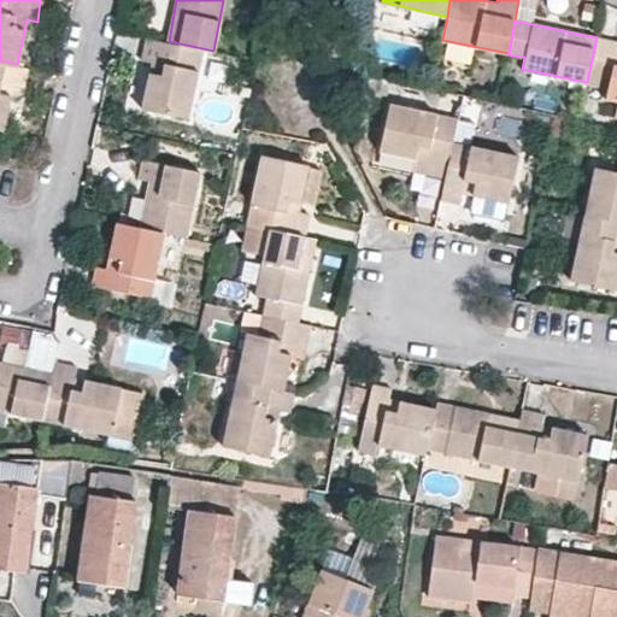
[(142,58),(152,60),(142,107),(189,117),(203,48),(169,41),(146,37),(142,58)]
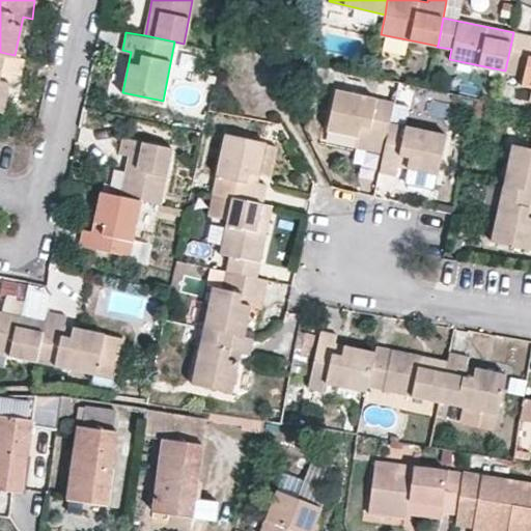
[(530,86),(530,45),(530,46),(530,40),(530,35),(513,32),(505,71),(523,75),(521,84),(530,86)]
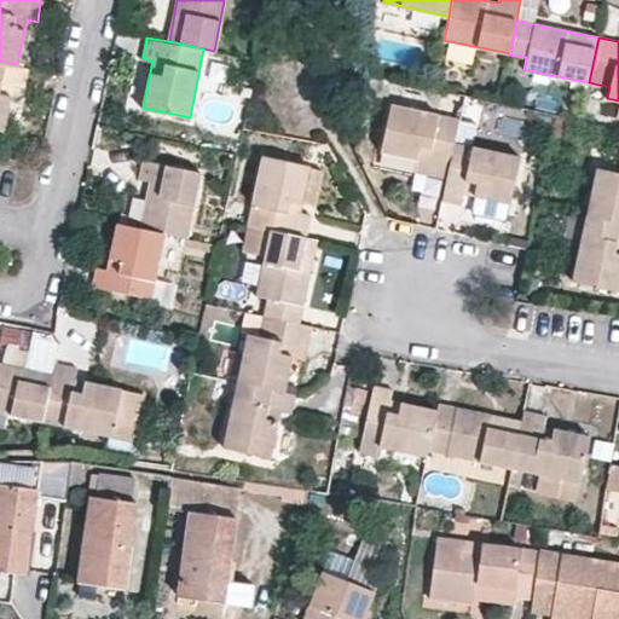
[(0,129),(3,131),(12,86),(23,87),(27,67),(17,64),(0,61),(0,129)]
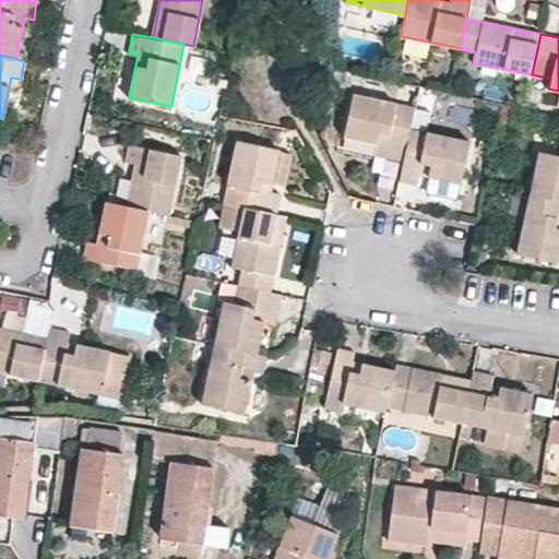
[(409,129),(414,108),(353,94),(344,135),(376,142),(385,145),(384,154),(404,158),(409,129)]
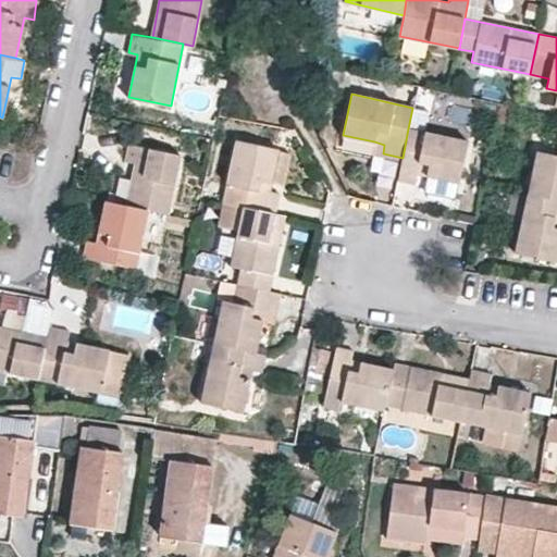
[(416,174),(426,176),(423,192),(455,198),(466,140),(408,128),(403,158),(398,178),(415,182),(416,174)]
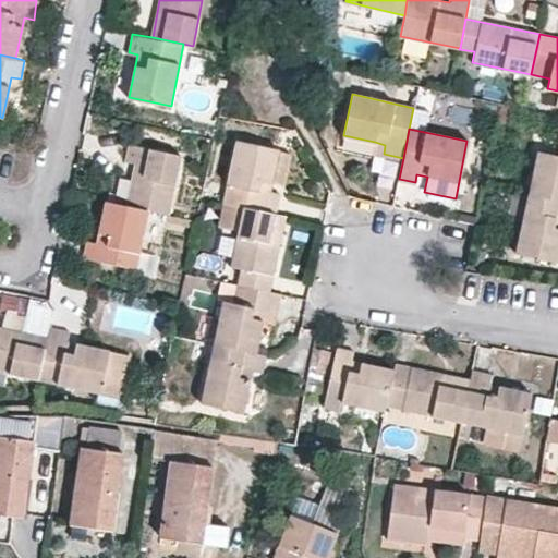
[(279,194),(269,192),(271,181),(278,149),(237,142),(227,183),(247,189),(244,207),(276,213),(279,194)]
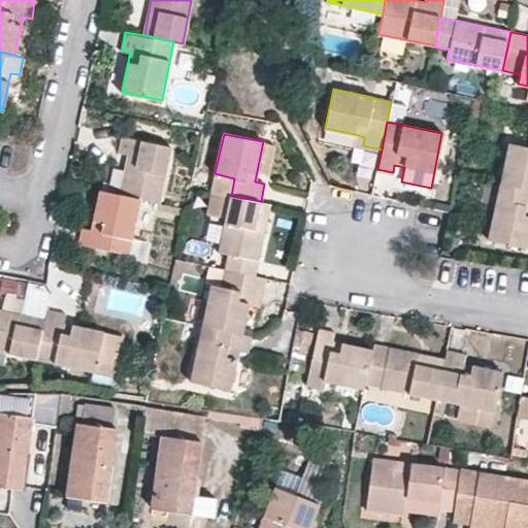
[(120,152),(128,155),(120,193),(139,197),(159,202),(169,146),(123,136),(120,152)]
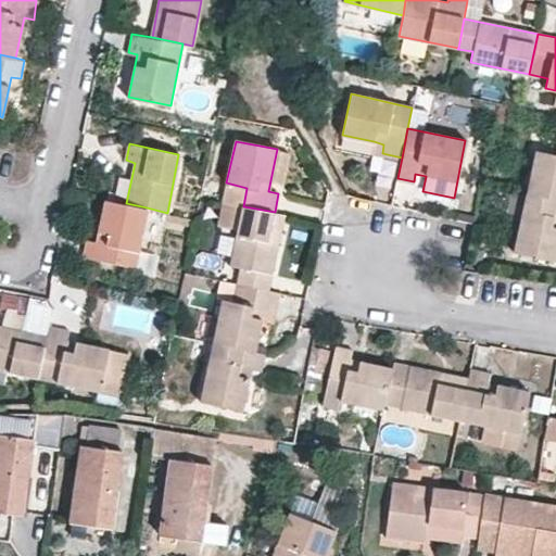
[(280,182),(287,151),(277,149),(270,180),(280,182)]
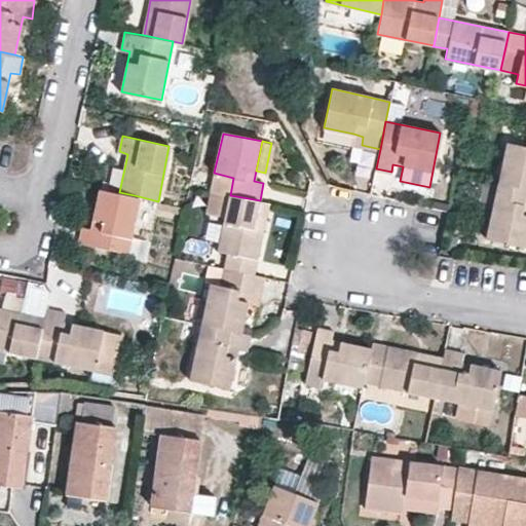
[(525,145),(506,142),(497,182),(525,187),(525,145)]
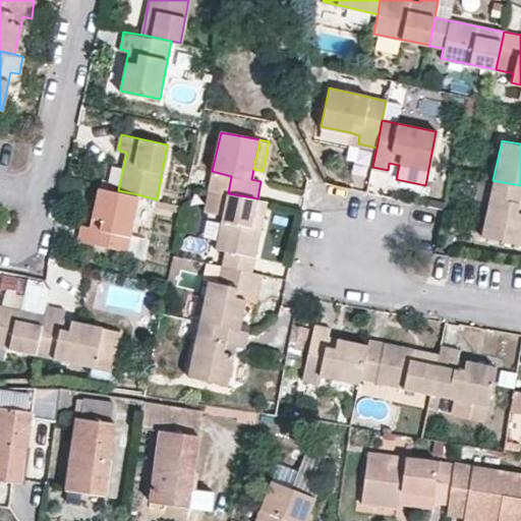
[(208,189),(228,193),(231,176),(212,171),(208,189)]
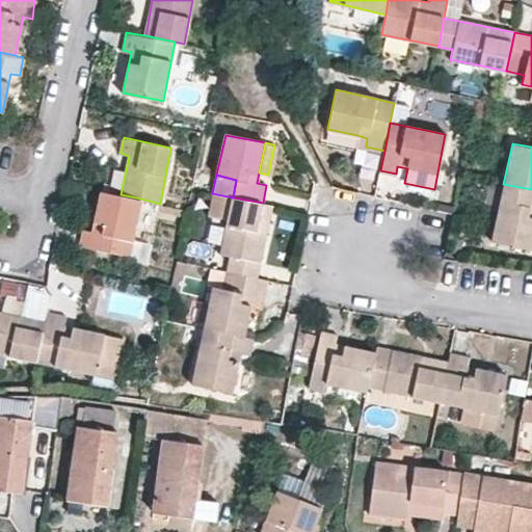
[(531,189),(503,184),(498,212),(490,240),(531,248),(531,245),(531,189)]
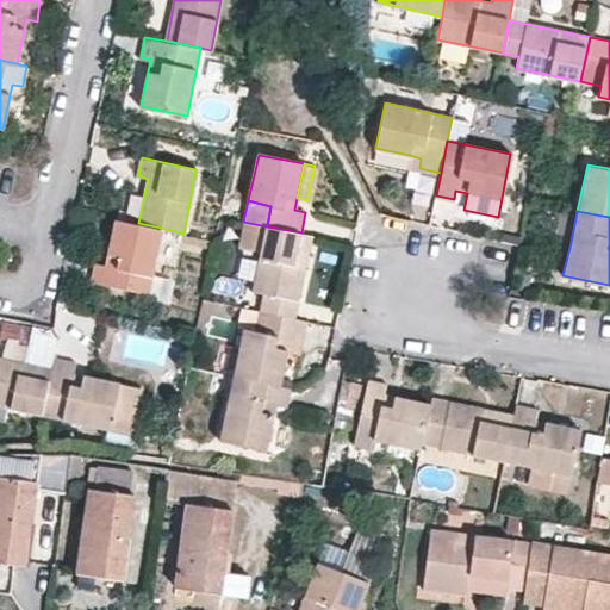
[(138,223),(116,218),(106,265),(97,263),(93,281),(148,293),(161,228),(138,223)]
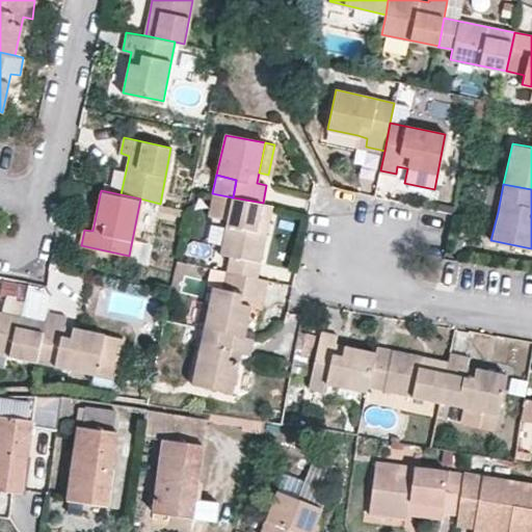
[(208,213),(229,217),(233,197),(212,193),(208,213)]
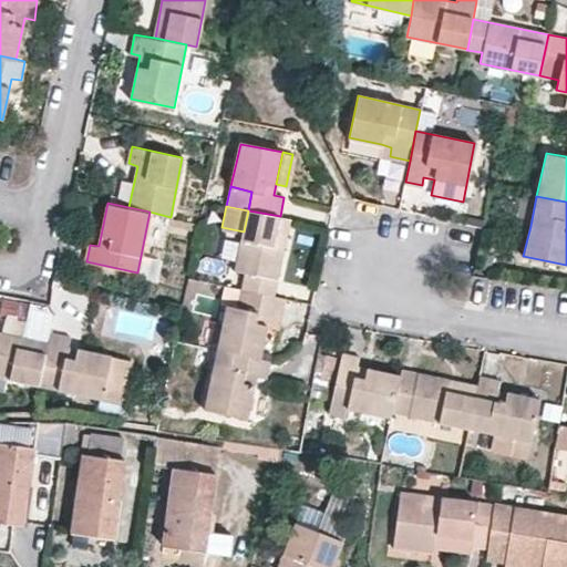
[(241,289),(274,296),(277,278),(289,218),(280,216),(248,210),(244,232),(235,270),(246,271),(241,289)]
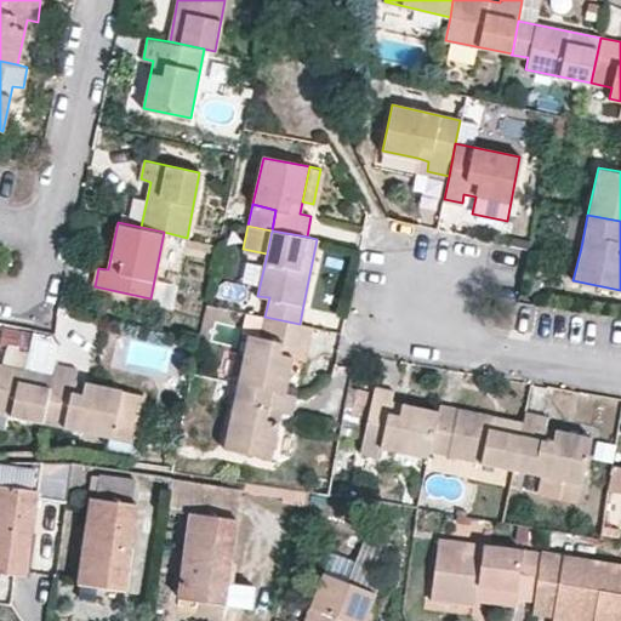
[(324,309),(303,305),(300,324),(309,325),(320,328),(324,309)]
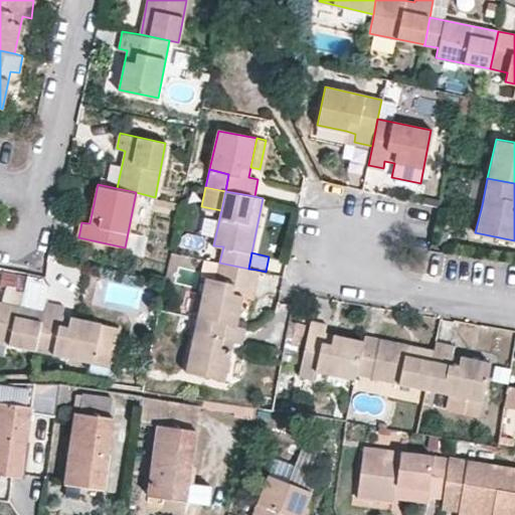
[(215,280),(218,263),(205,260),(202,277),(206,278),(215,280)]
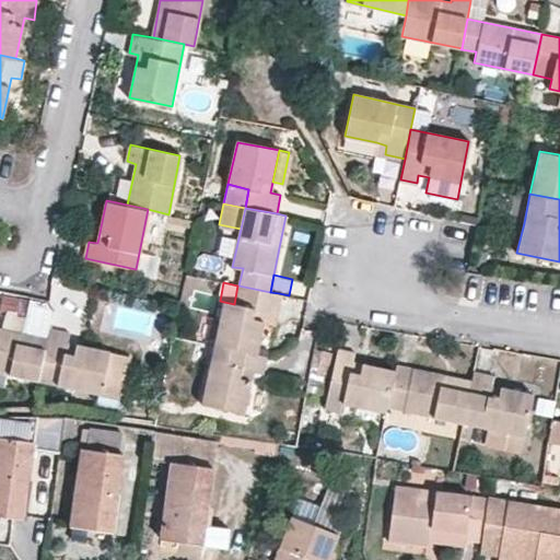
[(76,329),(84,291),(56,284),(47,323),(76,329)]
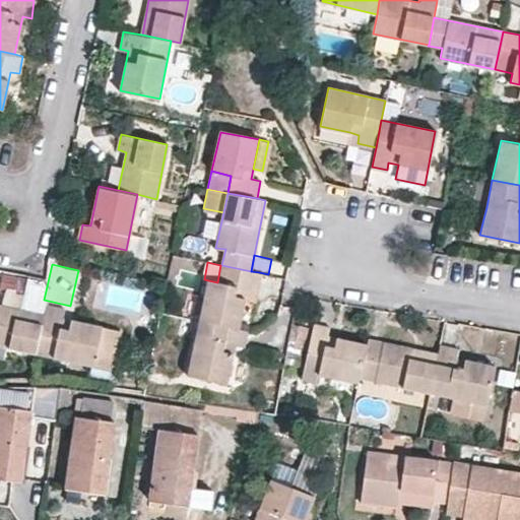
[(220,265),(217,282),(208,280),(199,321),(239,328),(247,290),(256,293),(259,272),(251,271),(221,265),(220,265)]
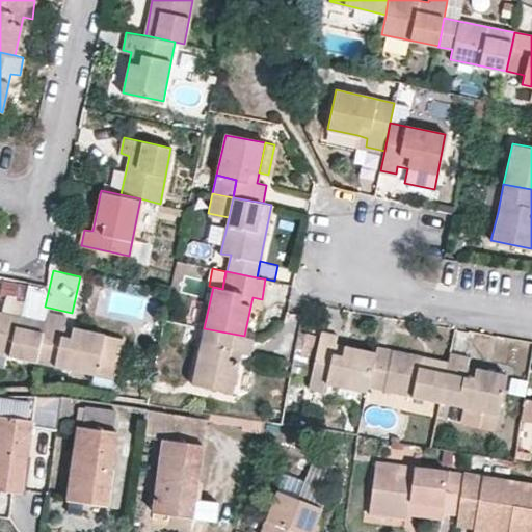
[(0,353),(35,362),(46,322),(0,312),(0,353)]
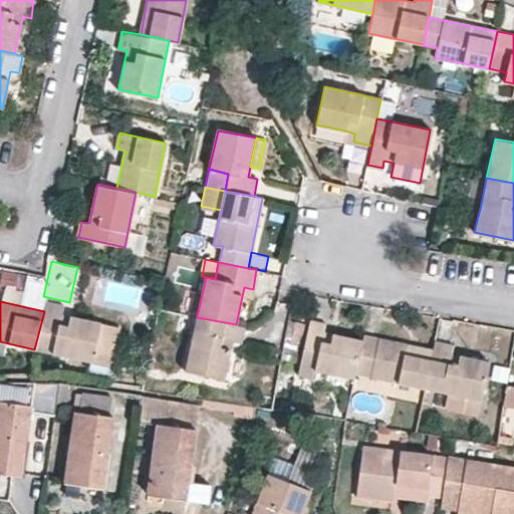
[(44,311),(34,349),(91,361),(93,352),(100,323),(71,317),(69,326),(61,324),(62,315),(64,305),(46,301),(44,311)]
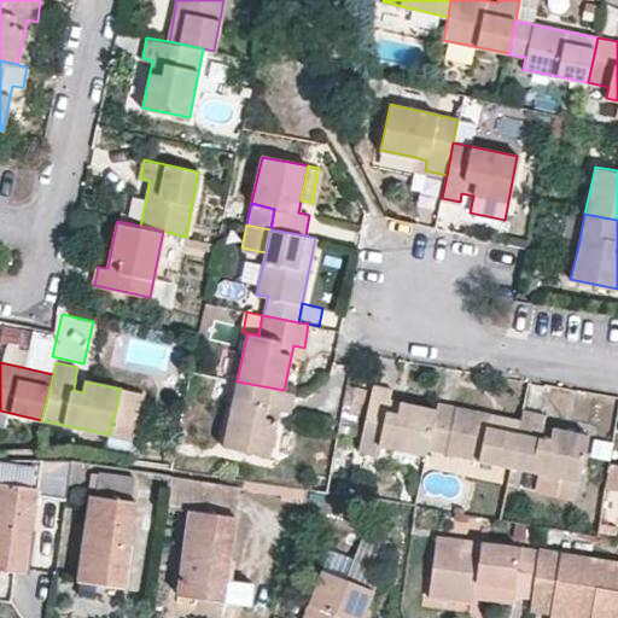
[(75,379),(74,390),(83,392),(86,382),(75,379)]
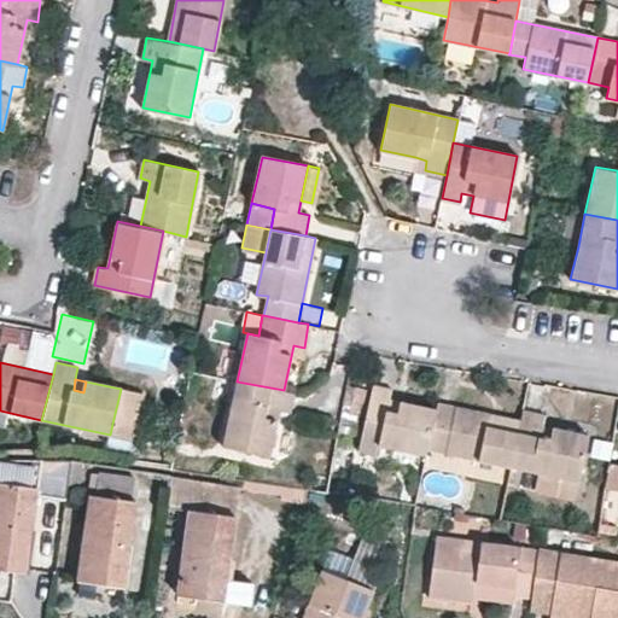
[(222,447),(269,455),(279,410),(289,413),(293,392),(284,390),(237,382),(222,447)]
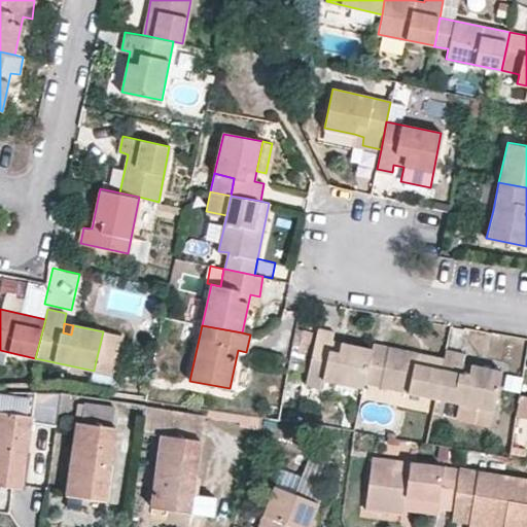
[(464,353),(468,328),(450,325),(446,350),(464,353)]
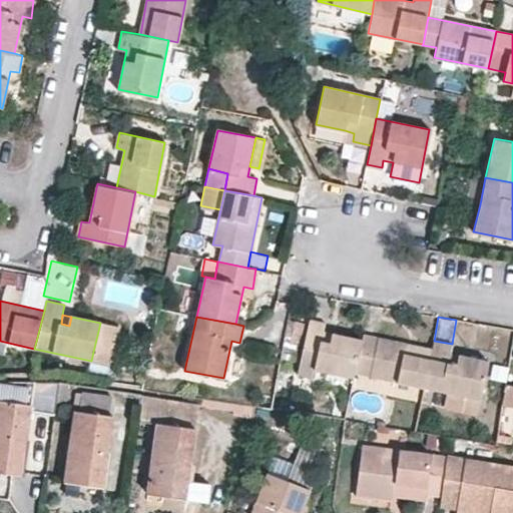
[(355,373),(362,340),(324,332),(325,323),(310,320),(298,376),(315,379),(317,371),(354,379),(355,373)]
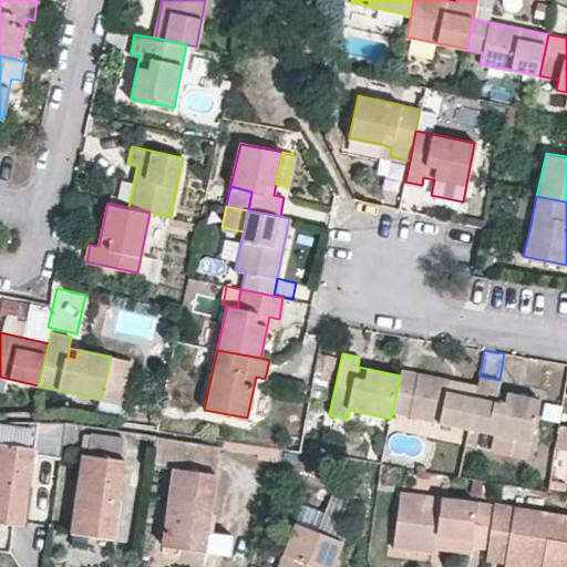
[(125,393),(132,361),(111,357),(103,389),(125,393)]
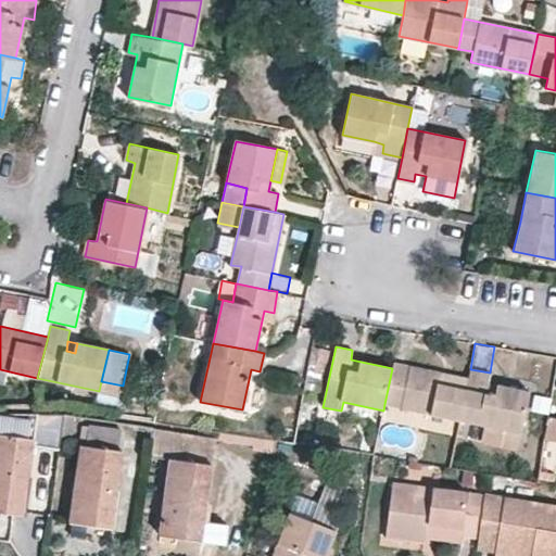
[(392,368),(384,404),(460,420),(468,380),(393,364),(392,368)]
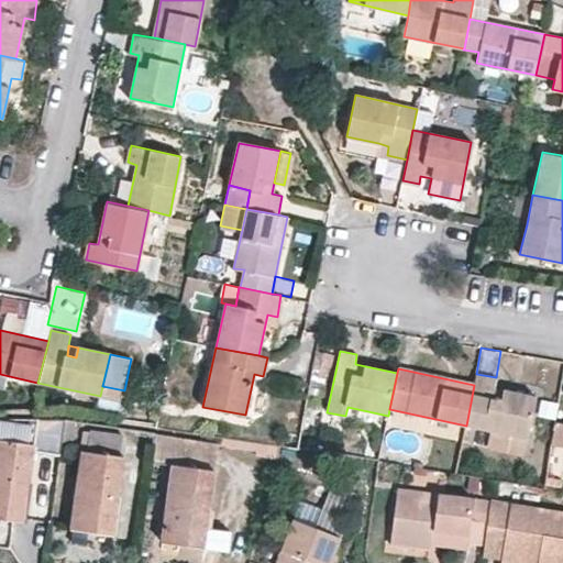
[(527,438),(536,397),(494,388),(496,377),(476,374),(474,385),(466,426),(503,433),(527,438)]
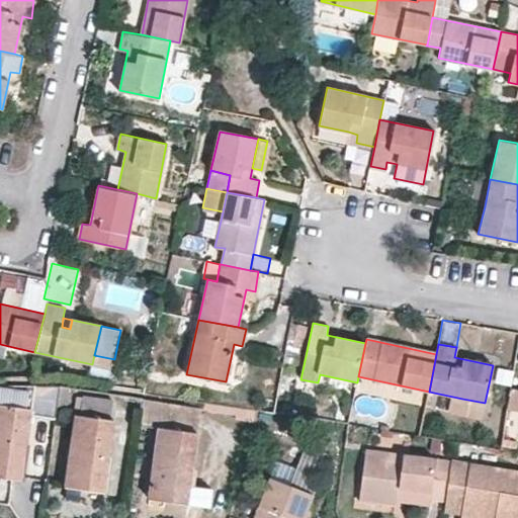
[(94,355),(92,364),(112,368),(114,359),(94,355)]
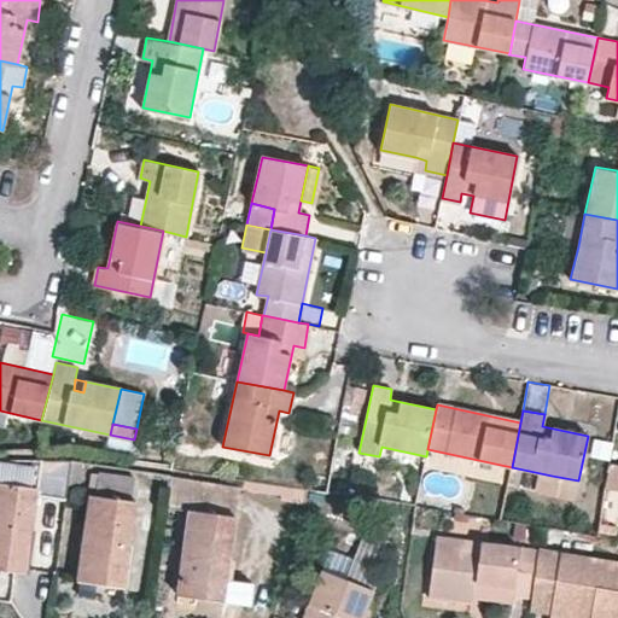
[(0,483),(0,569),(24,572),(31,529),(35,503),(35,495),(66,499),(71,459),(36,459),(36,466),(33,487),(0,483)]
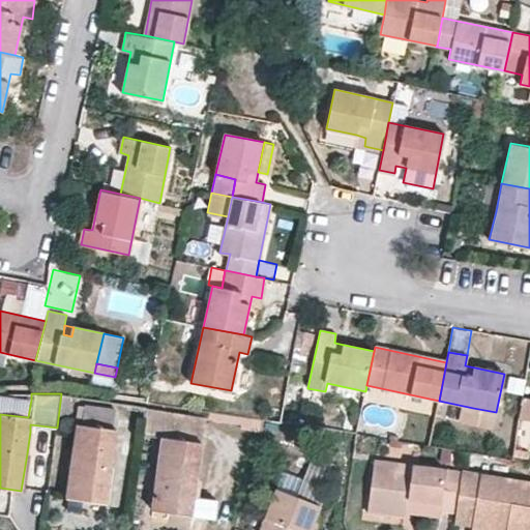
[(0,414),(28,417),(31,400),(0,394),(0,395),(0,414)]
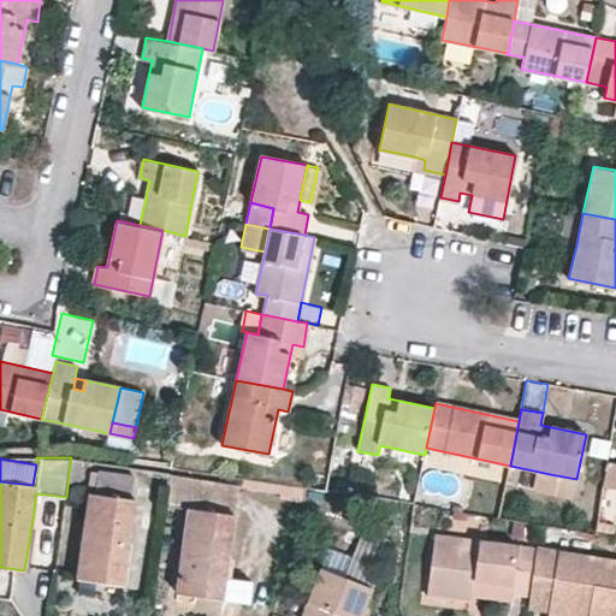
[(615,485),(615,460),(615,461),(606,466),(604,484),(606,484),(615,485)]
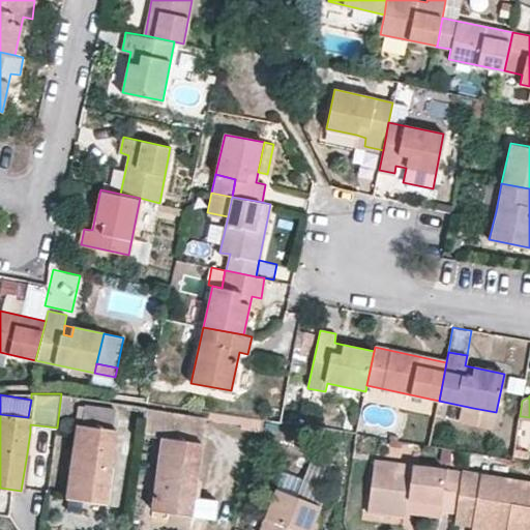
[(67,497),(107,502),(116,430),(113,430),(116,409),(84,404),(83,407),(80,407),(67,497)]
